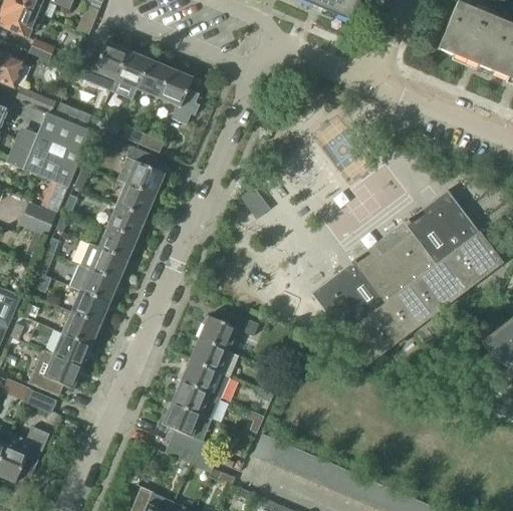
[(0,9),(0,16),(2,17),(0,21),(0,25),(27,37),(38,12),(10,0),(4,0),(0,9)]
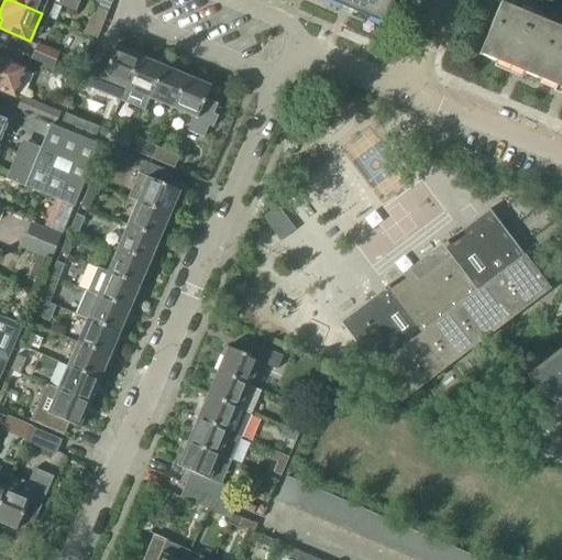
[(11,0),(42,13),(47,17),(54,1),(76,10),(80,0),(11,0)]
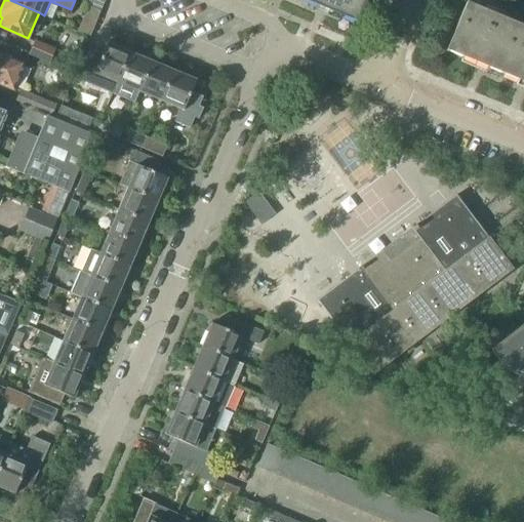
[(307,0),(356,21),(364,0),(307,0)]
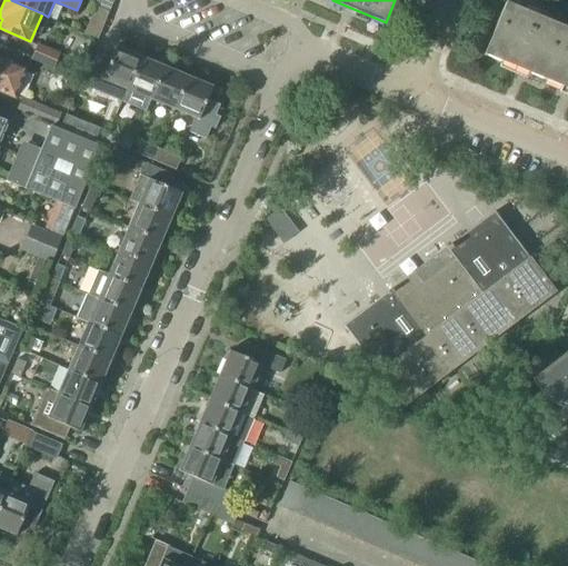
[(506,1),(485,53),(545,78),(566,27),(506,1)]
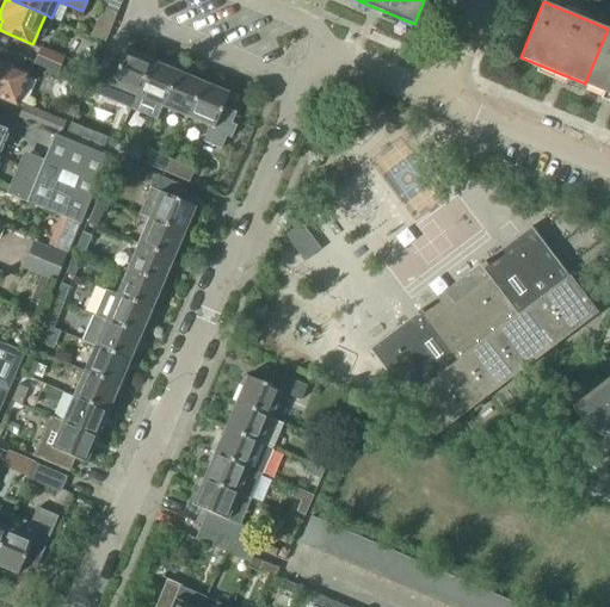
[(117,13),(104,7),(93,33),(106,39),(117,13)]
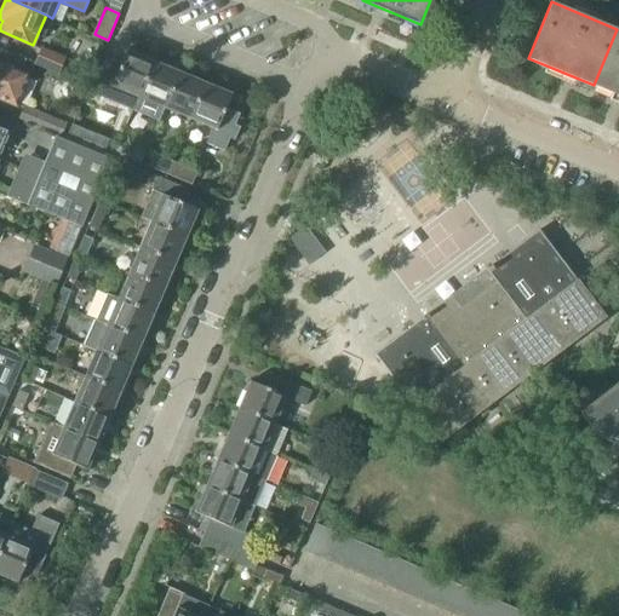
[(618,29),(617,29),(594,85),(618,96),(618,29)]
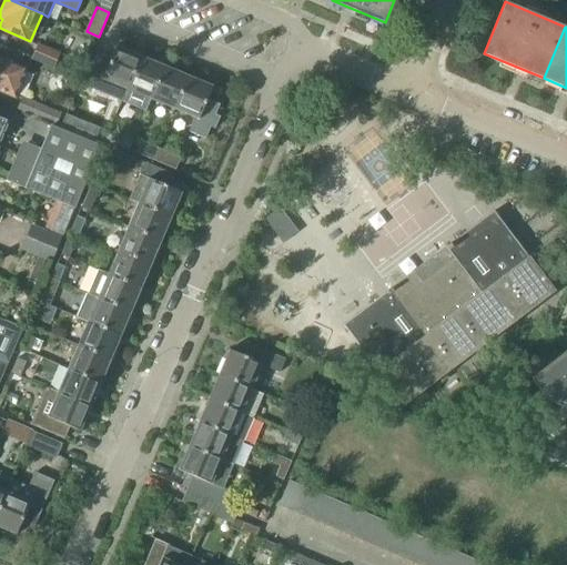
[(62,53),(43,44),(38,58),(57,66),(62,53)]
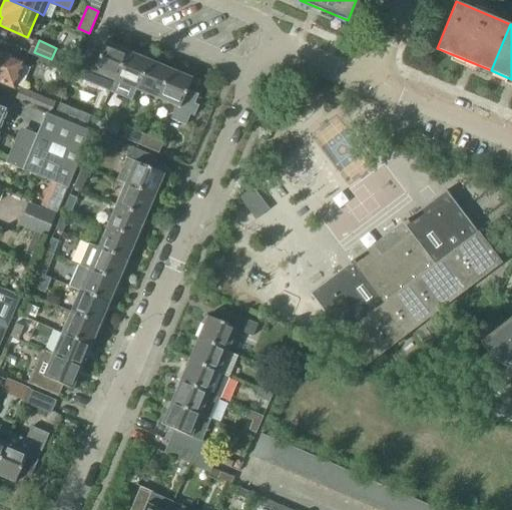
[(115,77),(127,48),(107,40),(101,52),(91,47),(79,76),(110,89),(115,77)]
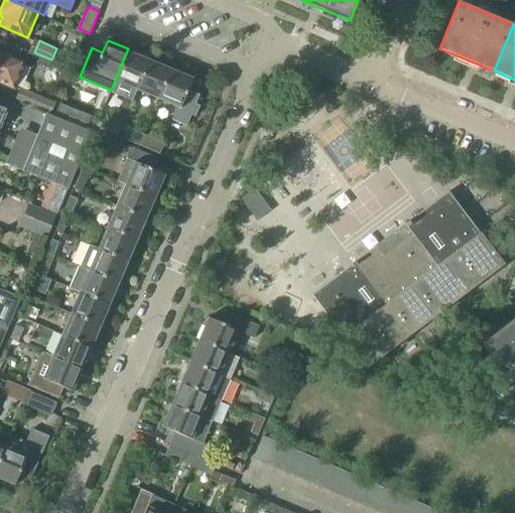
[(138,88),(151,58),(128,48),(116,78),(138,88)]
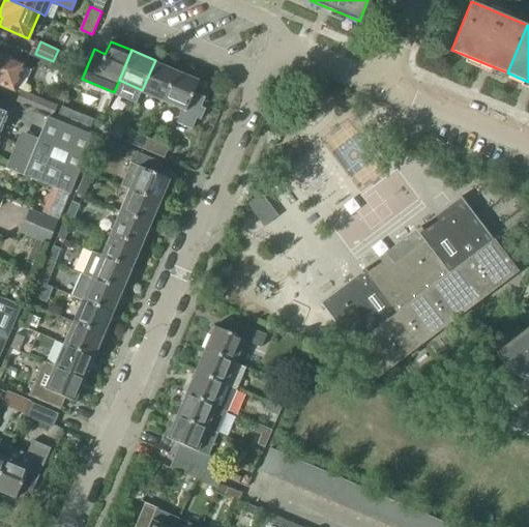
[(0,81),(13,87),(24,63),(0,52),(0,81)]
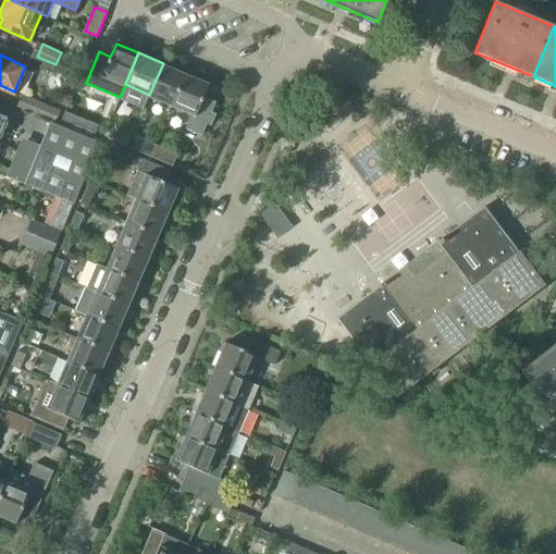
[(163,63),(149,95),(173,105),(186,73),(163,63)]
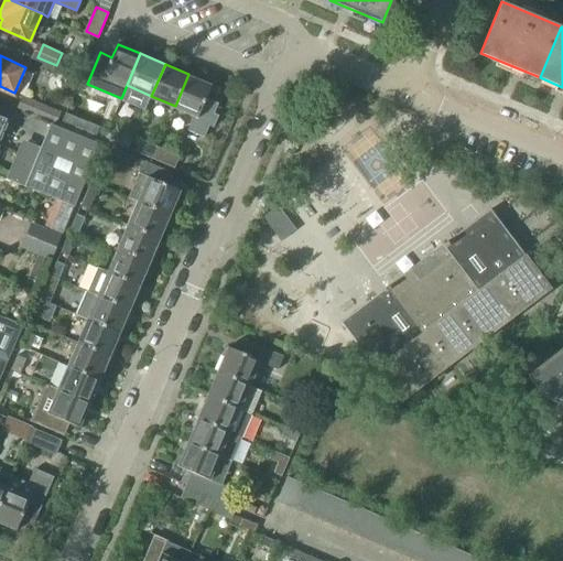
[(188,74),(175,106),(197,115),(192,129),(206,135),(210,123),(215,126),(219,112),(215,111),(220,100),(207,95),(212,84),(188,74)]
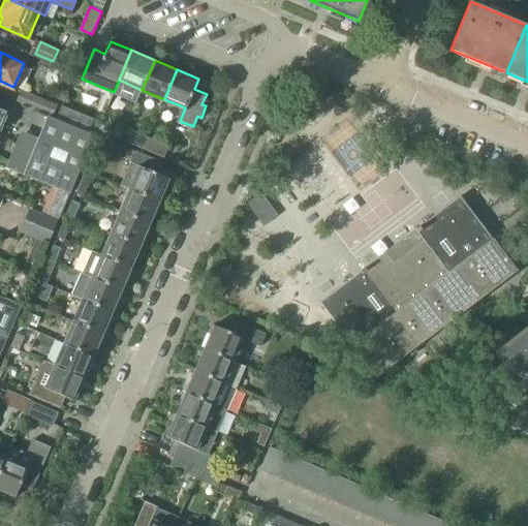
[(17,101),(50,115),(50,116),(55,118),(56,115),(53,114),(57,102),(22,89),(17,101)]
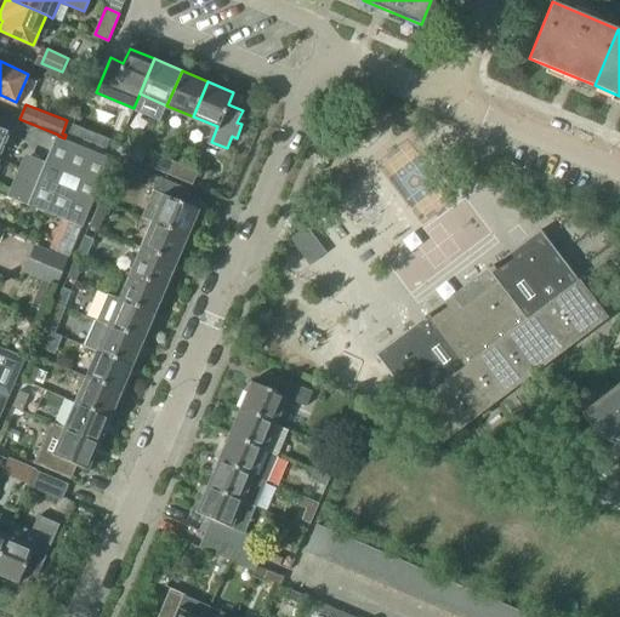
[(72,120),(66,135),(92,147),(98,131),(72,120)]
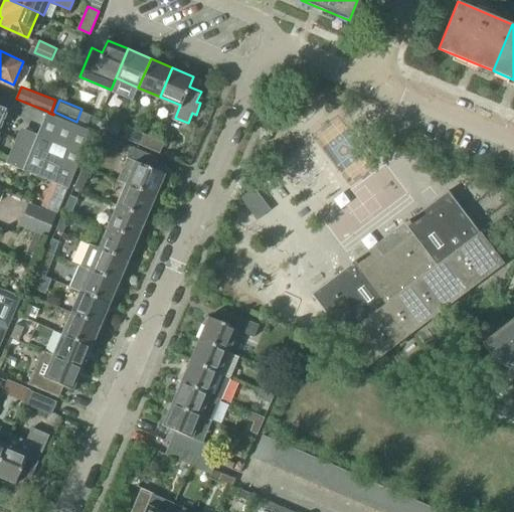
[(0,129),(8,109),(0,105),(0,129)]
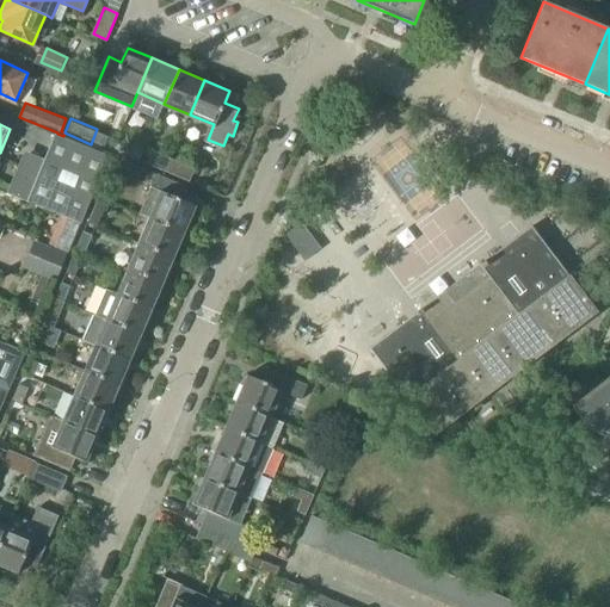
[(48,155),(25,146),(19,162),(92,193),(110,152),(91,144),(65,132),(63,136),(57,134),(48,155)]
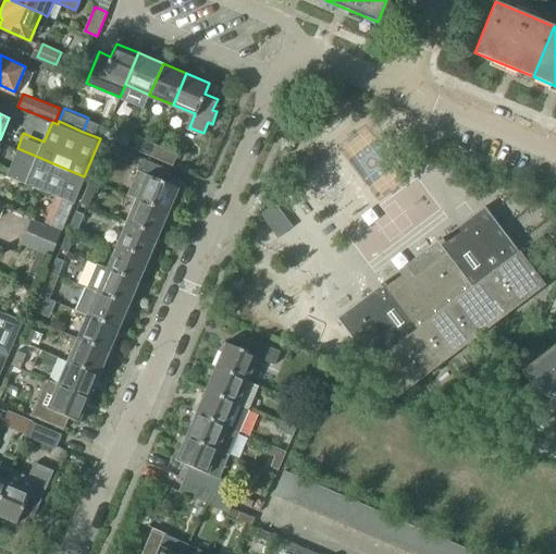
[(139,135),(134,147),(146,152),(151,140),(139,135)]
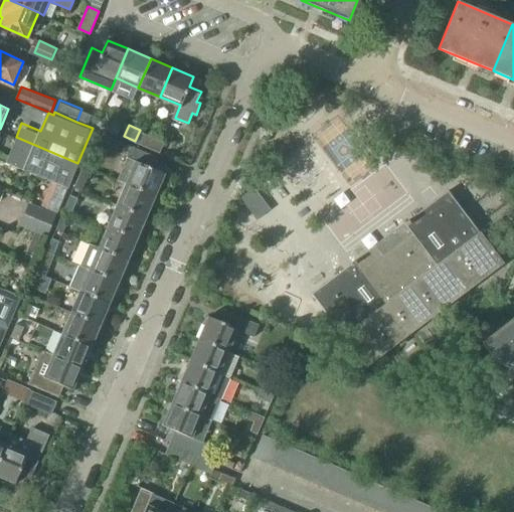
[(159,152),(164,140),(140,130),(135,141),(159,152)]
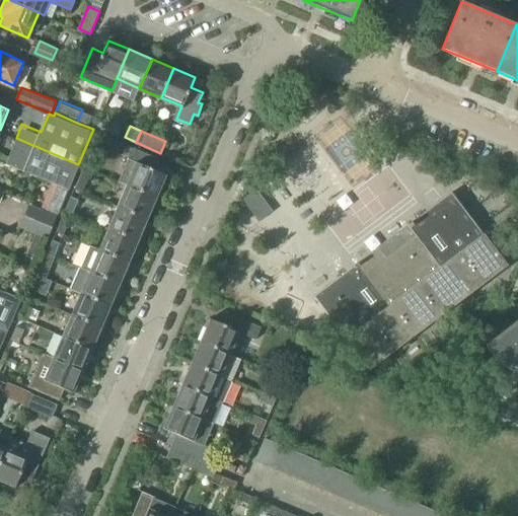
[(16,138),(7,159),(69,186),(78,164),(16,138)]
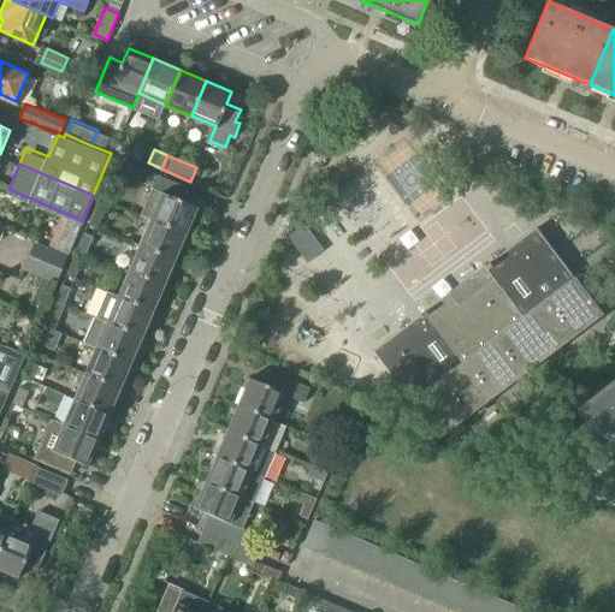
[(153,186),(140,215),(151,219),(151,217),(188,233),(200,207),(184,201),(190,188),(159,174),(153,186)]
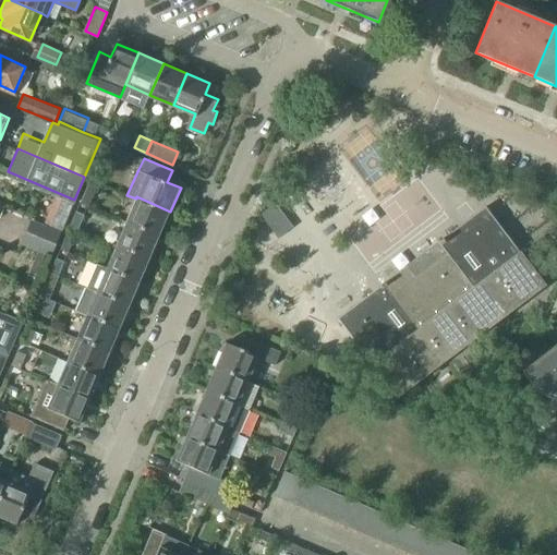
[(88,205),(95,186),(87,184),(81,202),(88,205)]
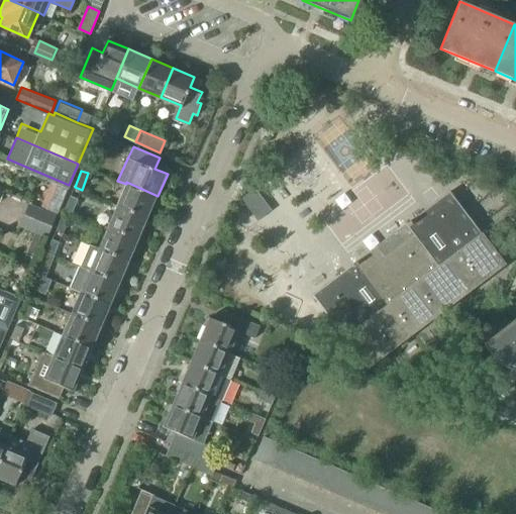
[(58,213),(68,189),(50,182),(40,206),(58,213)]
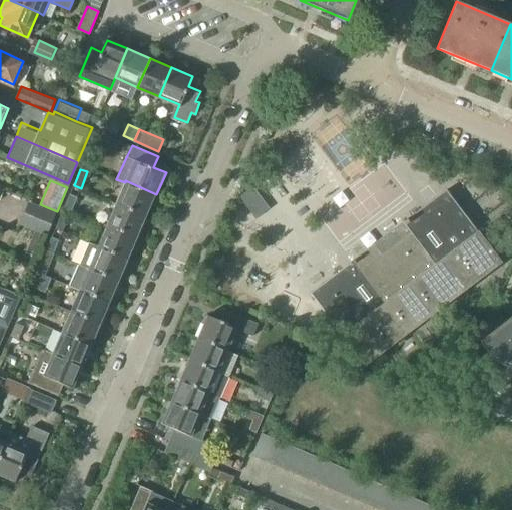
[(125,182),(116,202),(147,215),(156,194),(125,180),(125,182)]
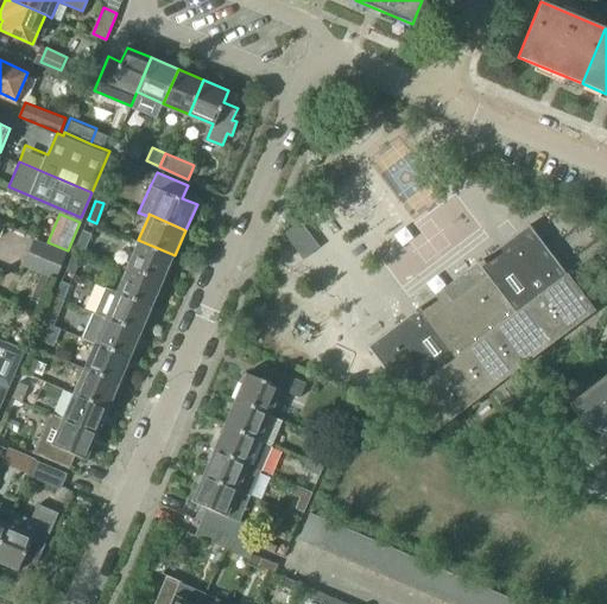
[(284,231),(292,243),(304,258),(320,246),(299,220),(284,231)]
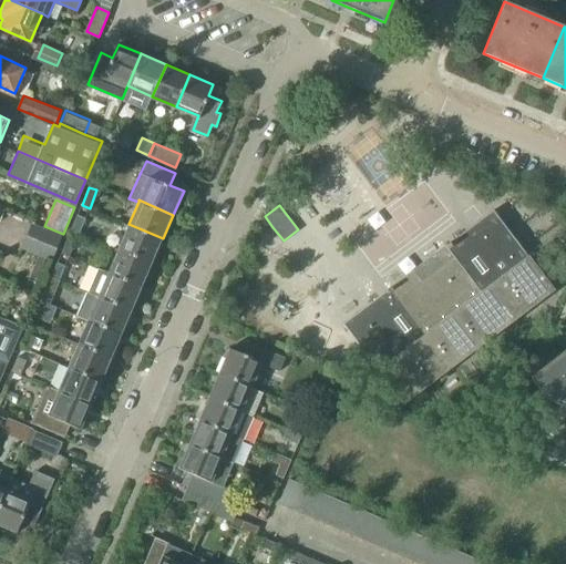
[(389,291),(346,325),(404,402),(554,288),(501,218),(494,208),(414,268),(387,289),(389,291)]
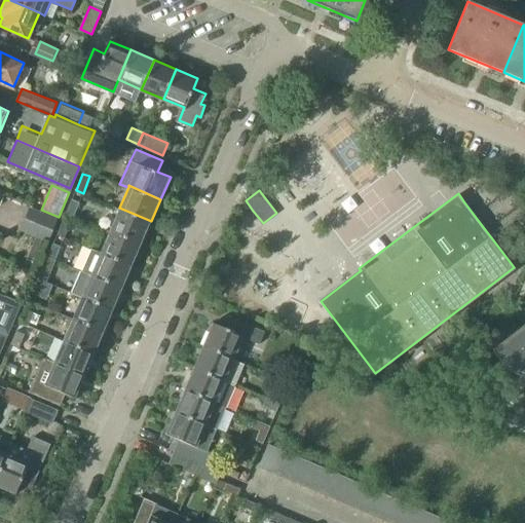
[(73,218),(79,201),(72,198),(66,215),(73,218)]
